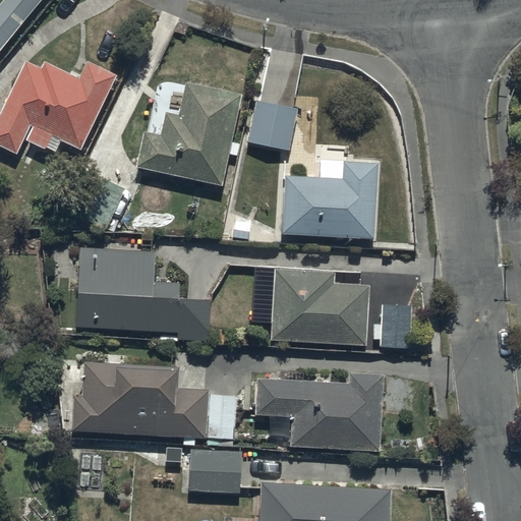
[(0,50),(43,0),(2,0),(0,3),(0,50)]
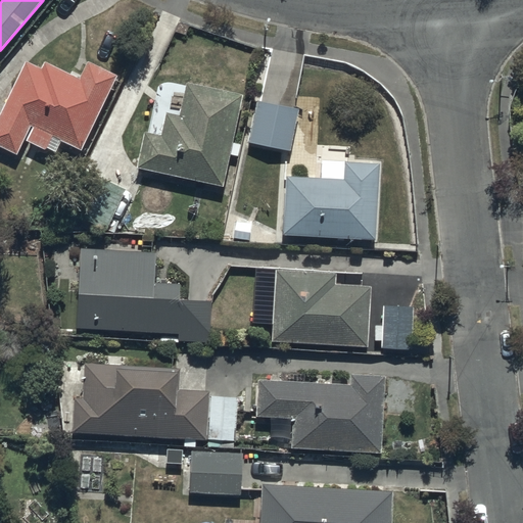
[(24,140),(45,150),(48,146),(57,150),(62,140),(81,149),(116,77),(88,62),(81,79),(46,61),(43,67),(26,59),(0,110),(0,146),(16,154),(24,140)]
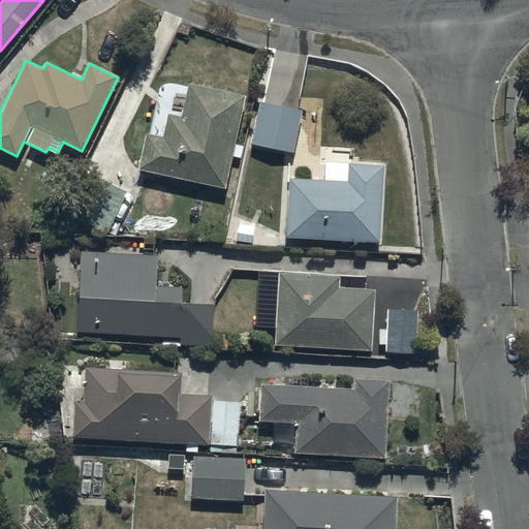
[(147,131),(139,169),(226,187),(245,95),(191,85),(185,117),(168,114),(164,135),(147,131)]
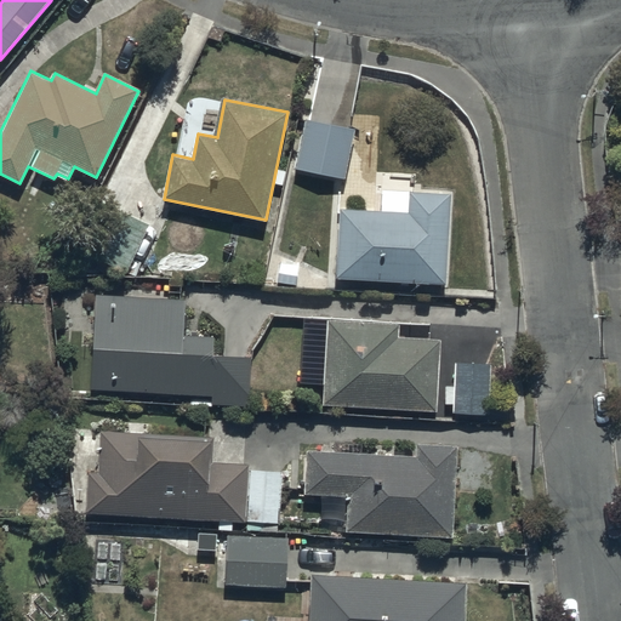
[(306,117),(295,167),(345,178),(357,127),(306,117)]
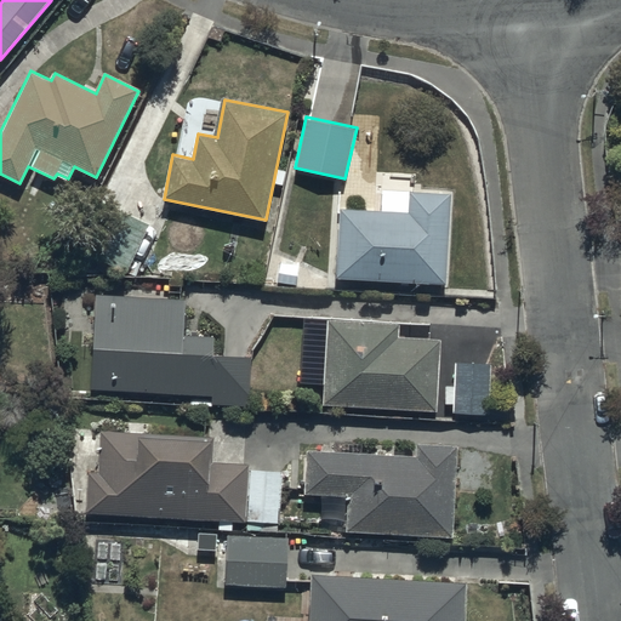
[(449,194),(381,191),(380,211),(340,209),(335,278),(444,284),(449,194)]
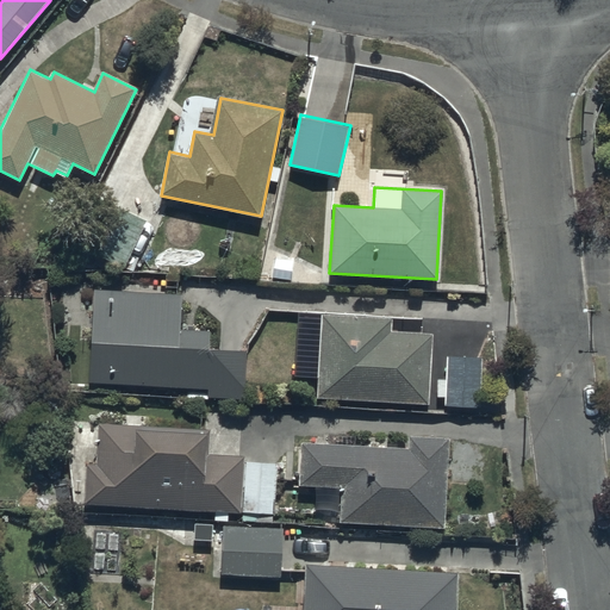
[(147,222),(116,206),(91,253),(122,268),(147,222)]
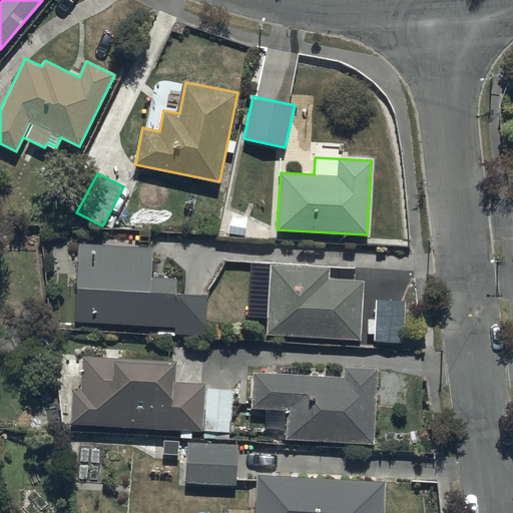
[(152,246),(77,242),(72,322),(173,328),(173,335),(204,337),(206,294),(176,292),(176,280),(150,278),(152,246)]
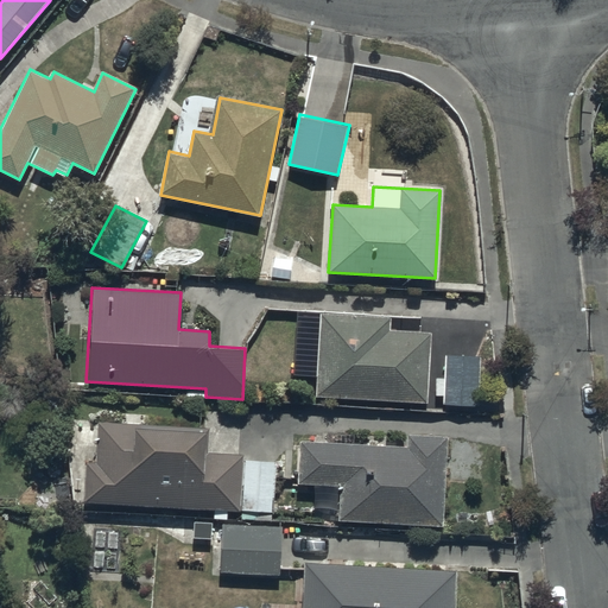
[(391,316),(321,314),(317,398),(428,403),(430,333),(391,331),(391,316)]
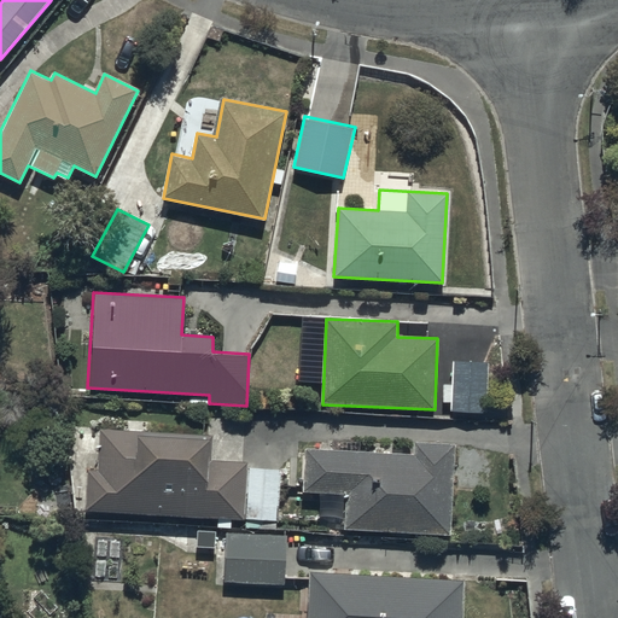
[(488,360),(452,359),(450,413),(487,414),(488,360)]
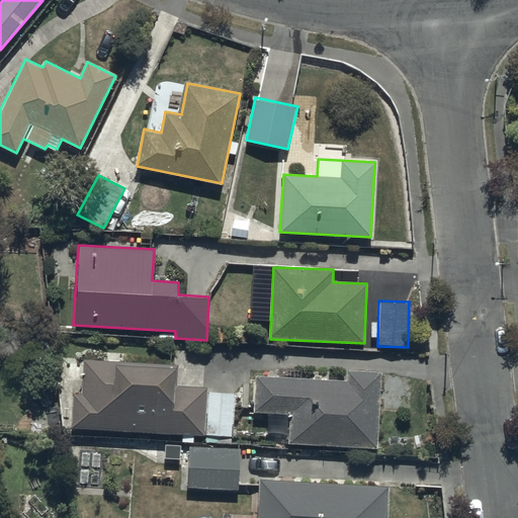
[(72,394),(71,428),(233,437),(235,396),(207,394),(207,390),(175,387),(176,363),(82,358),(80,395),(72,394)]
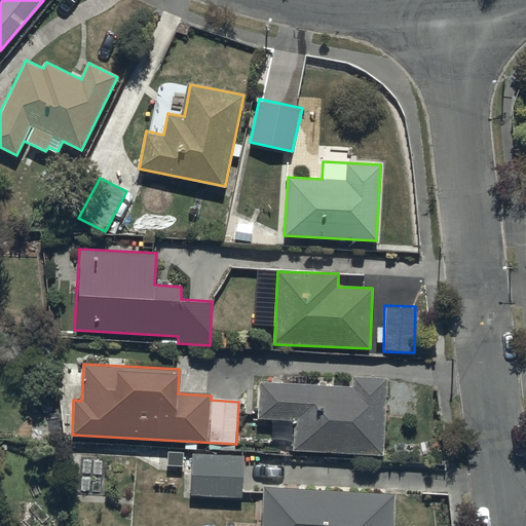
[(352,385),(259,382),(257,419),(293,420),(292,451),(383,454),(386,376),(352,375),(352,385)]
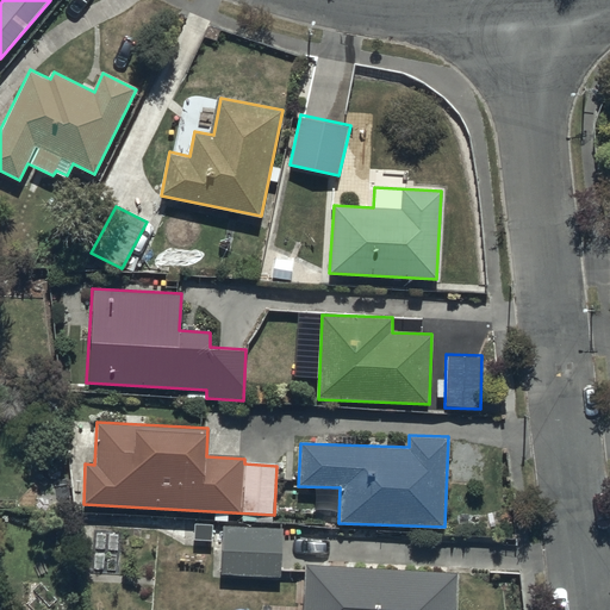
[(284,527),(224,523),(222,574),(281,578),(284,527)]
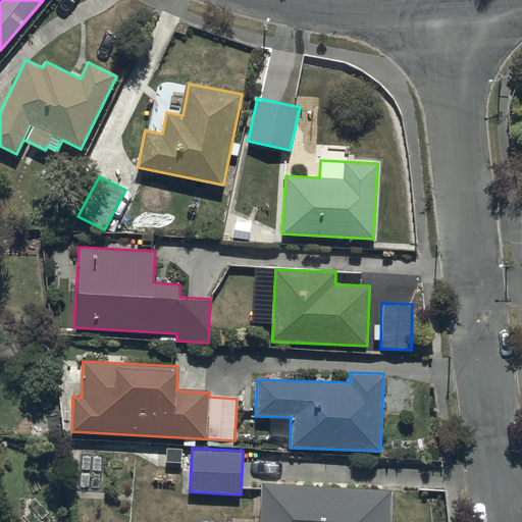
[(165,462),(181,463),(181,450),(166,449),(165,462)]
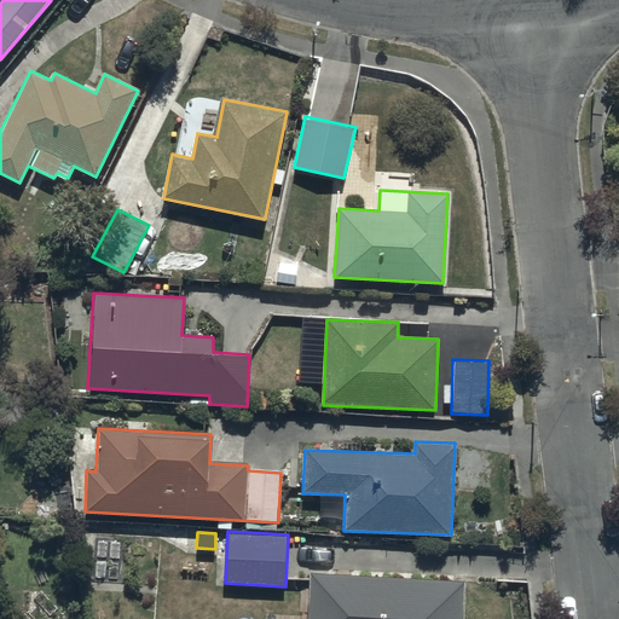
[(462,618),(464,580),(310,572),(307,618),(462,618)]
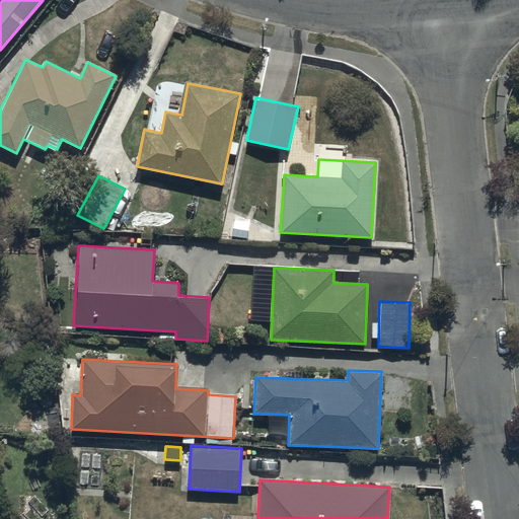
All buildings are outlined.
